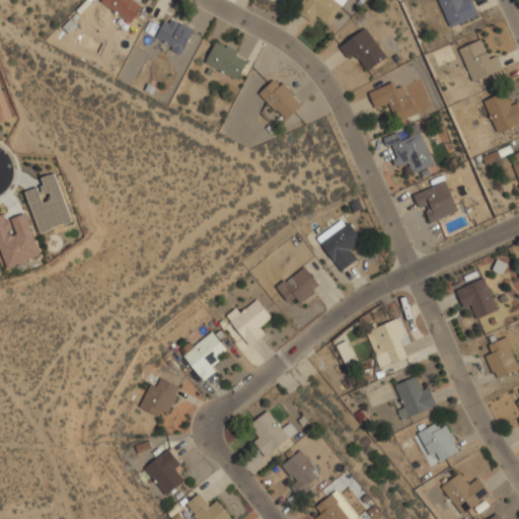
[(131,23),(143,4),(136,0),(101,0),(100,2),(131,23)]
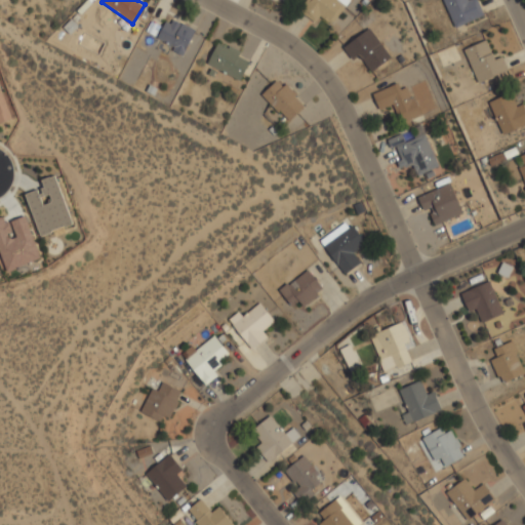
[(326,27),(348,1),(346,0),(304,0),(299,5),(326,27)]
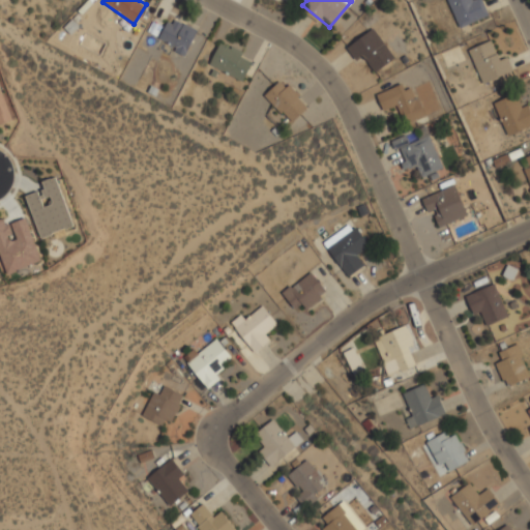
[(446,0),(459,27),(488,15),(480,0),(446,0)]
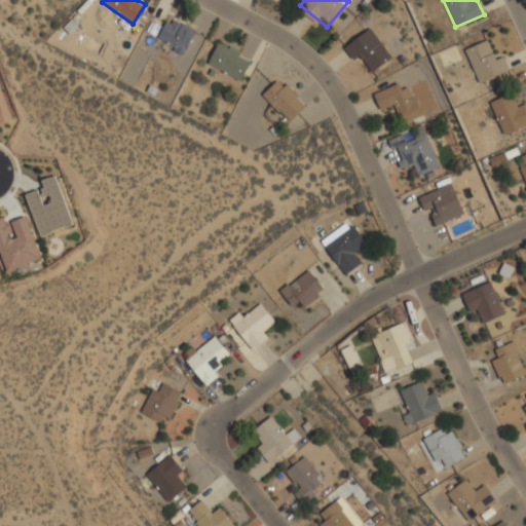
[(185,57),(194,30),(165,19),(157,39),(175,46),(173,51),(185,57)]
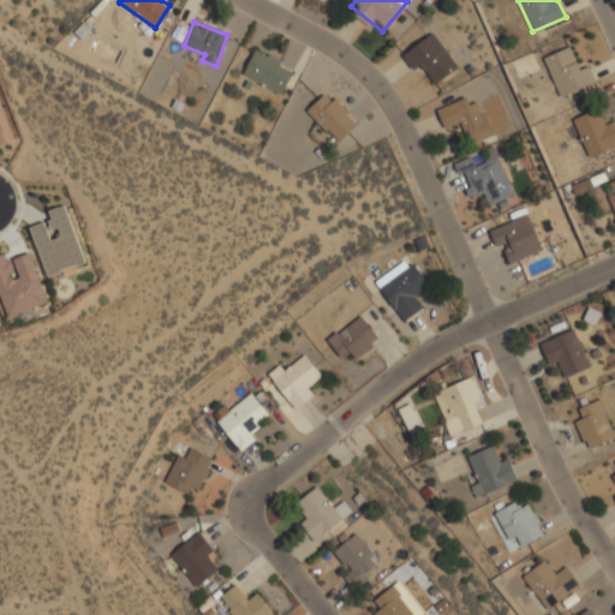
[(422,65),(435,83),(458,66),(431,31),(400,55),(412,71),(422,65)]
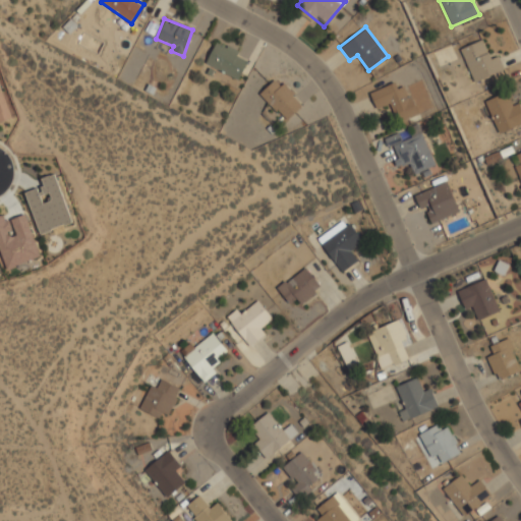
[(473,82),(503,70),(497,53),(486,57),(480,40),(459,48),(473,82)]
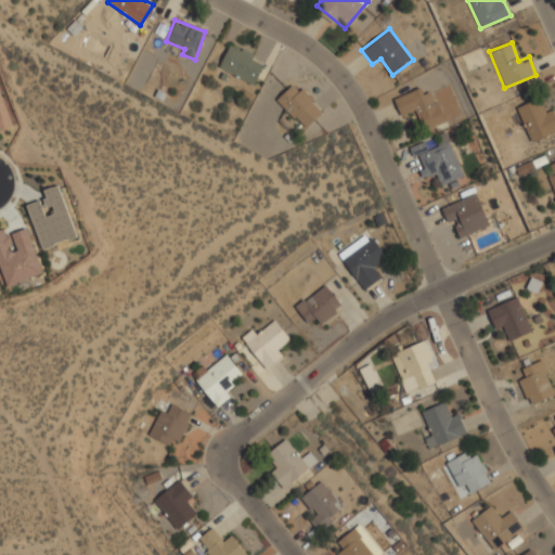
[(252,59),(254,55),(230,43),(218,67),(254,86),(265,65),(252,59)]
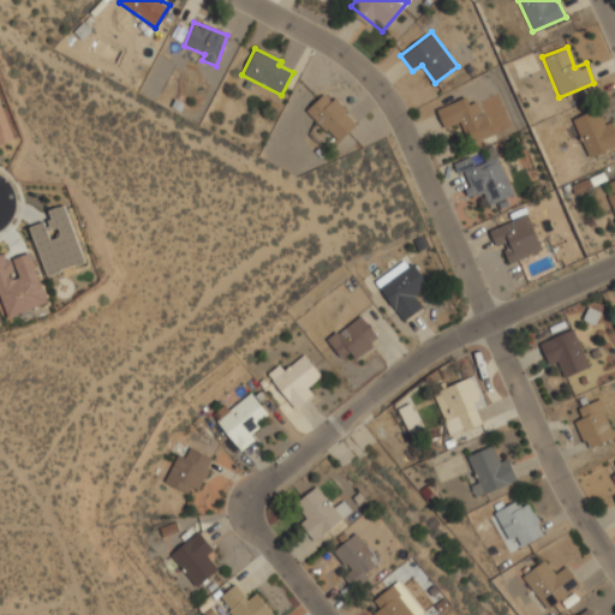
[(357,124),(327,91),(306,111),(336,143),(357,124)]
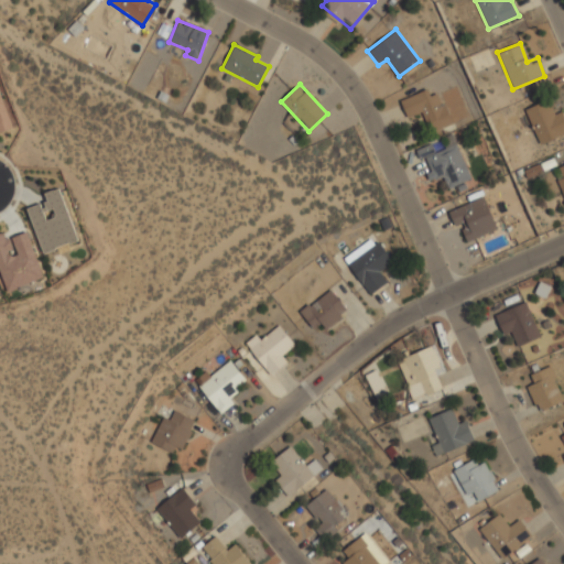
[(399,99),(408,120),(423,115),(430,132),(452,125),(440,93),(429,97),(425,89),(399,99)]
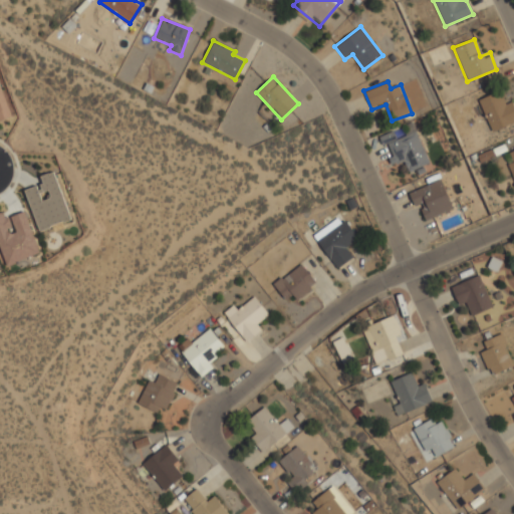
[(513,105),(511,97),(500,101),(497,91),(476,98),(488,132),(513,121),(513,105)]
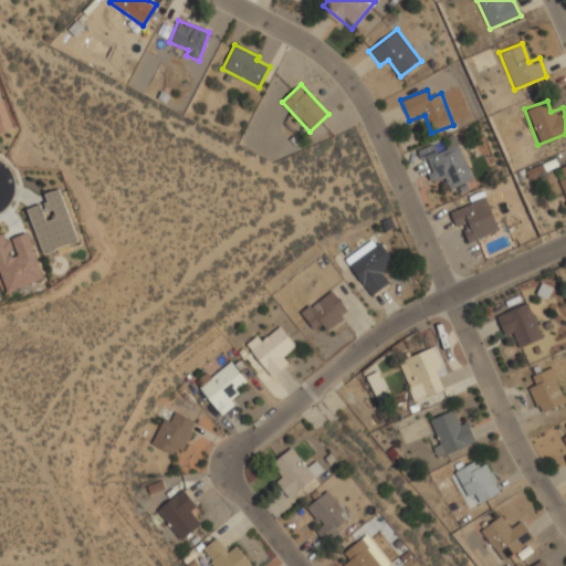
[(430,184),(443,178),(447,189),(472,180),(459,145),(437,153),(433,143),(417,149),(430,184)]
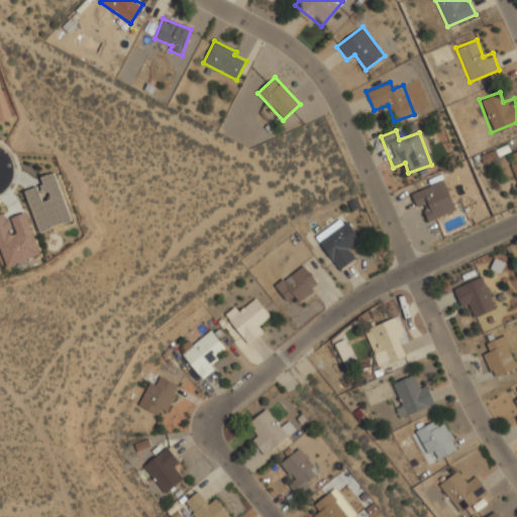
[(516,149),(506,154),(516,182),(516,149)]
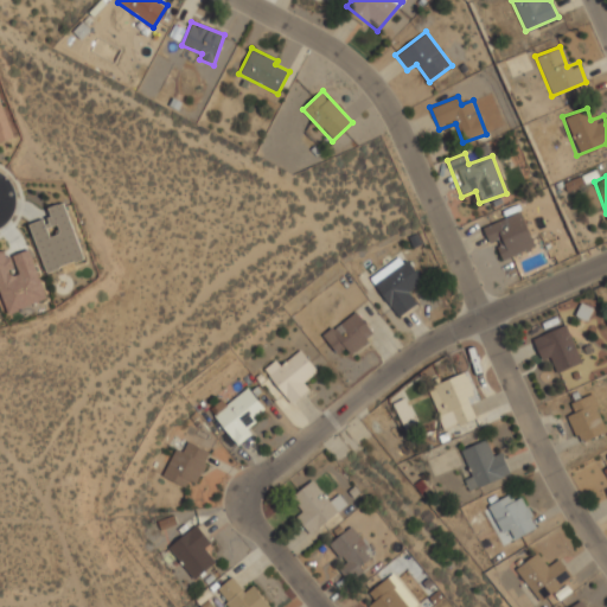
[(46,273),(83,260),(64,203),(48,208),(51,217),(30,224),(46,273)]
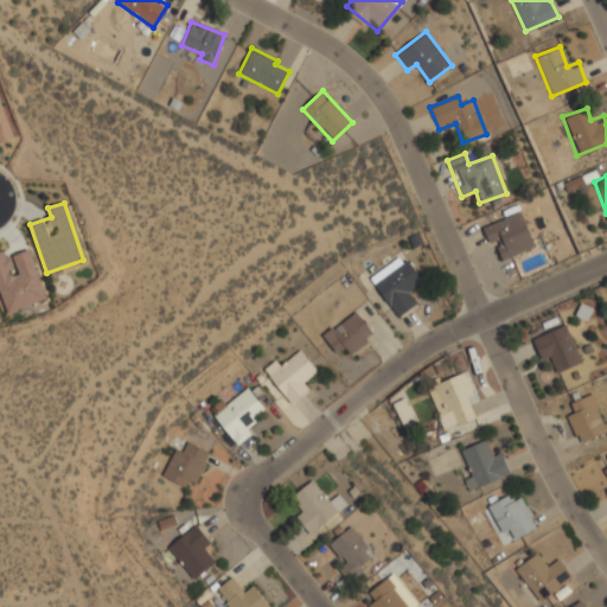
[(535,246),(519,210),(479,228),(489,249),(496,246),(503,260),(535,246)]
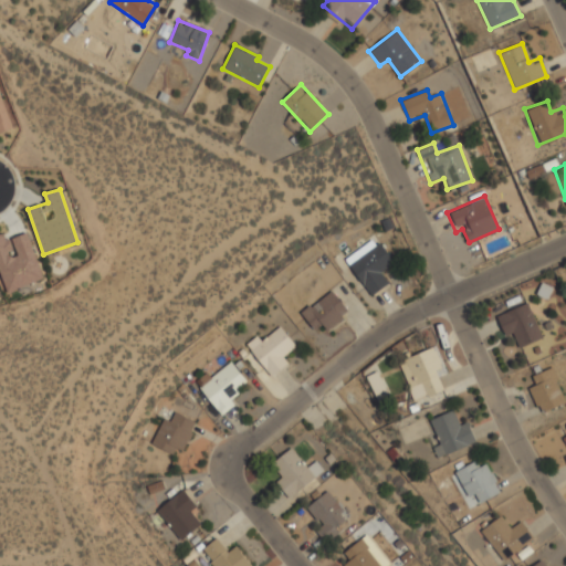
[(44,279),(28,232),(6,240),(3,232),(0,233),(0,273),(7,292),(44,279)]
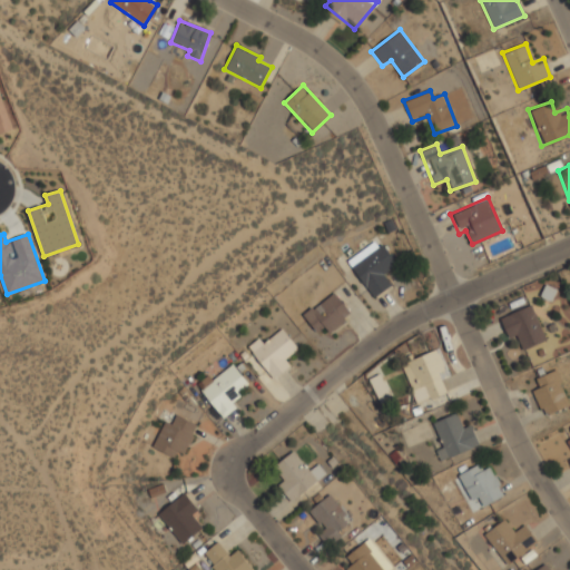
[(374,298),(391,286),(383,274),(395,265),(377,239),(347,261),(374,298)]
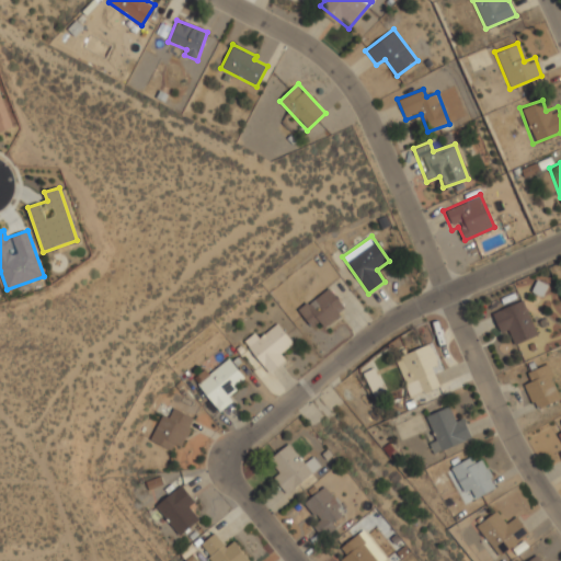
[(312,328),(319,322),(324,328),(346,310),(328,287),(298,311),(312,328)]
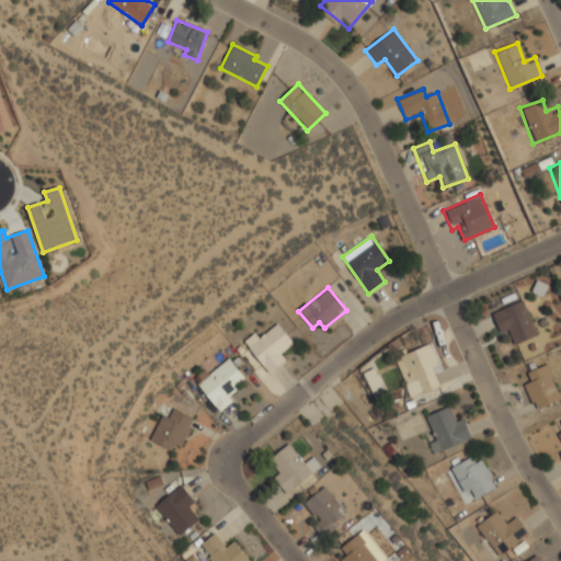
[(511,331),(516,343),(537,335),(523,299),(491,311),(500,335),(511,331)]
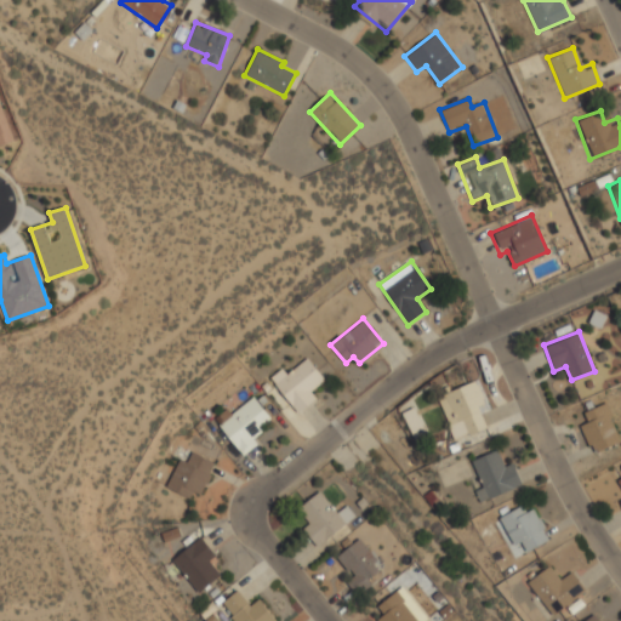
[(269,377),(297,414),(317,398),(311,392),(325,380),(307,358),(286,375),(281,368),(269,377)]
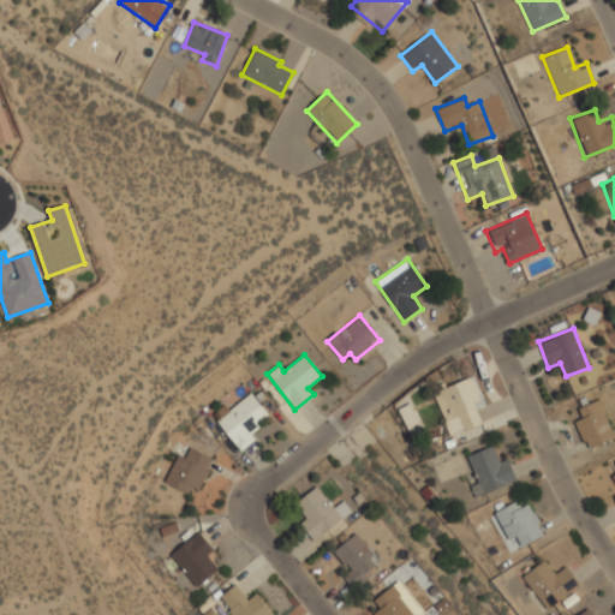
[(431,392),(445,424),(457,419),(461,431),(481,424),(476,411),(485,407),(472,375),(431,392)]
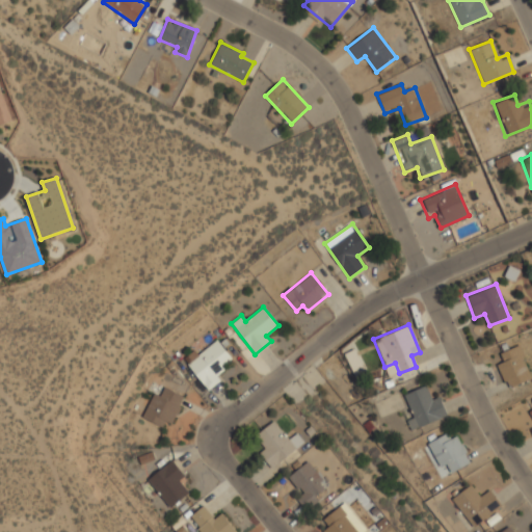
[(196,354),(194,350),(184,357),(207,391),(221,380),(215,373),(233,361),(218,340),(196,354)]
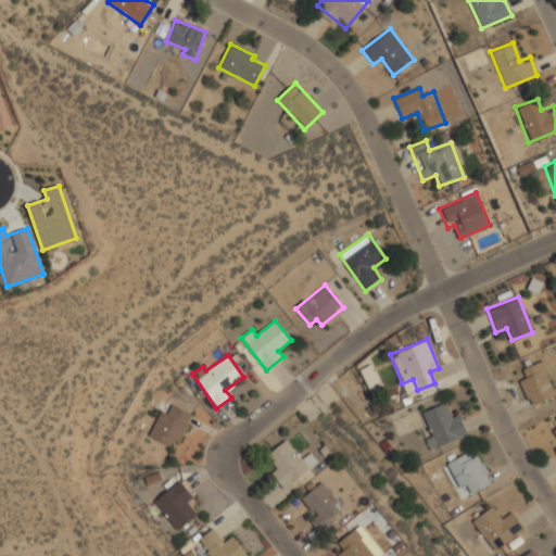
[(555,395),(542,359),(522,368),(527,378),(518,381),(529,406),(555,395)]
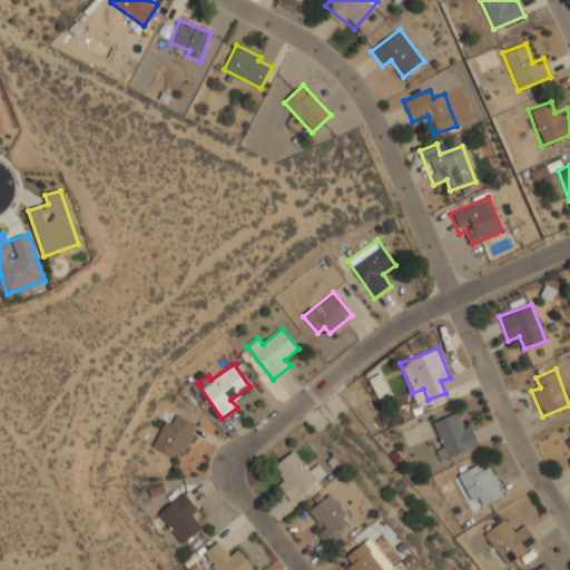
[(438,461),(479,445),(469,420),(458,424),(453,413),(432,421),(442,446),(434,450),(438,461)]
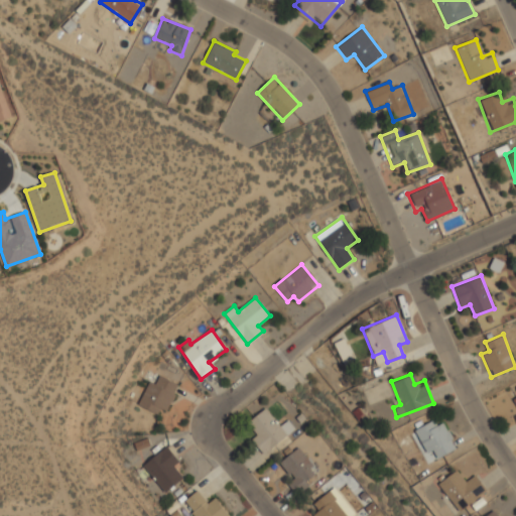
[(162,416),(177,384),(159,375),(155,384),(148,381),(138,405),(162,416)]
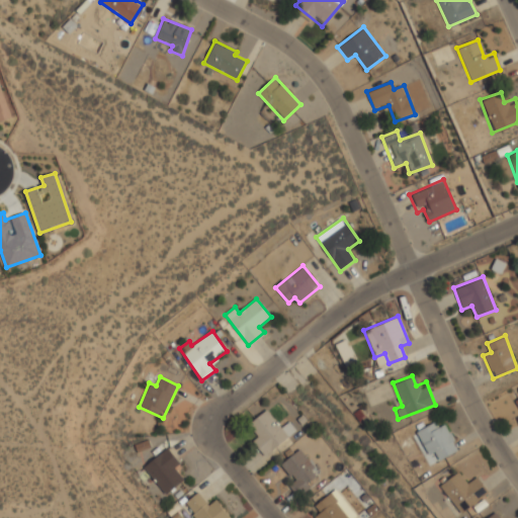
[(263,455),(295,431),(288,421),(279,428),(266,410),(250,421),(257,431),(250,437),(263,455)]
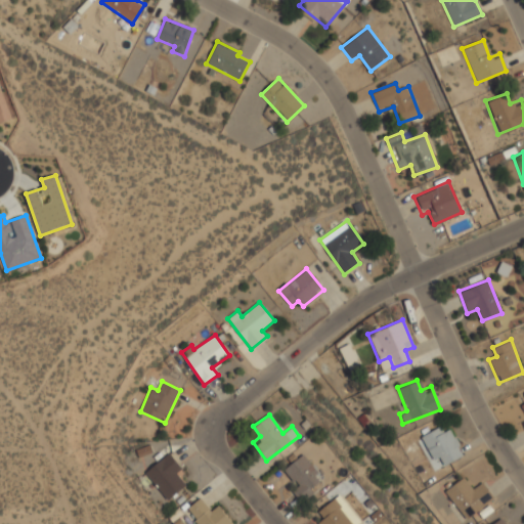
[(431,461),(441,456),(444,464),(461,457),(445,424),(420,435),(431,461)]
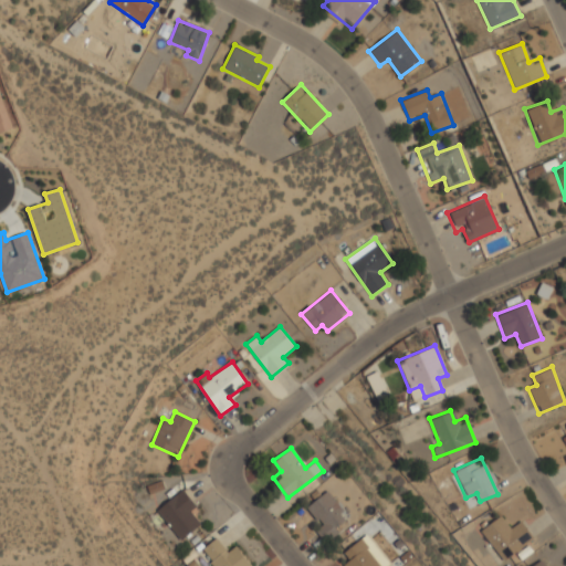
[(157,511),(181,541),(201,524),(190,511),(197,506),(182,490),(157,511)]
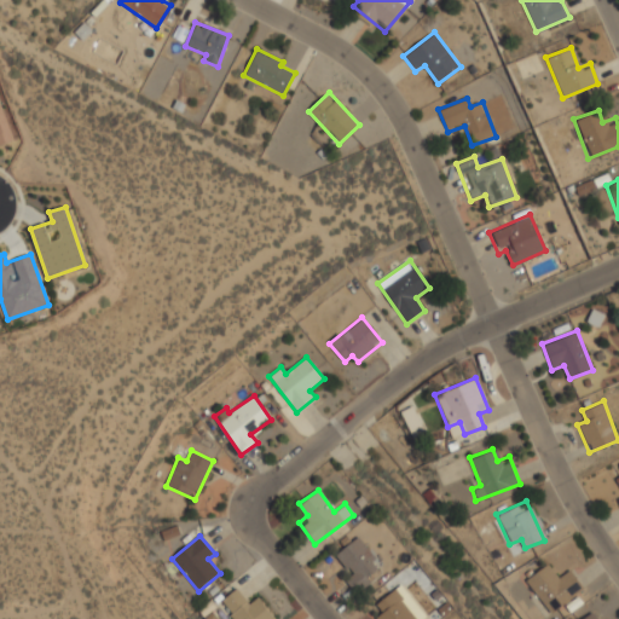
[(335,554),(351,572),(343,578),(357,593),(386,568),(358,536),(335,554)]
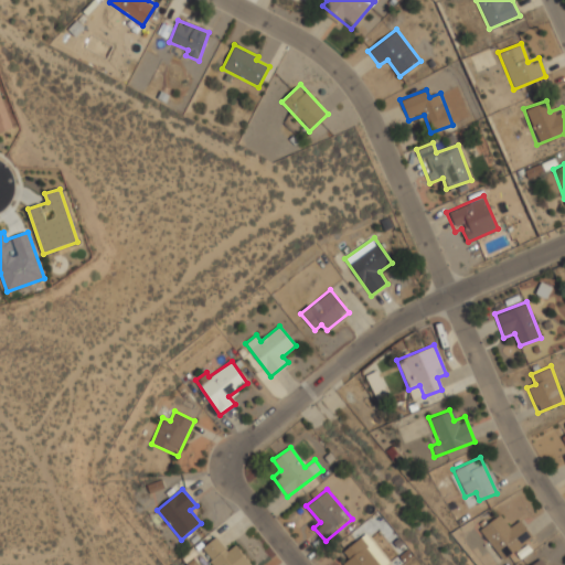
[(518,516),(509,523),(500,512),(477,529),(501,561),(533,537),(518,516)]
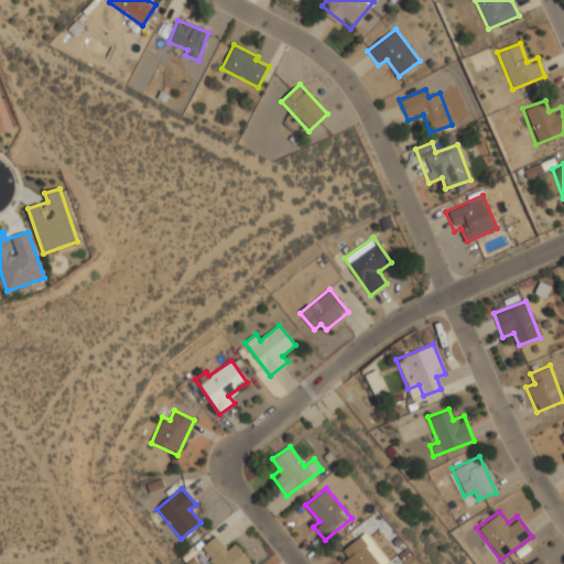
[(384,563),(388,562),(364,532),(343,549),(349,557),(342,563),(384,563)]
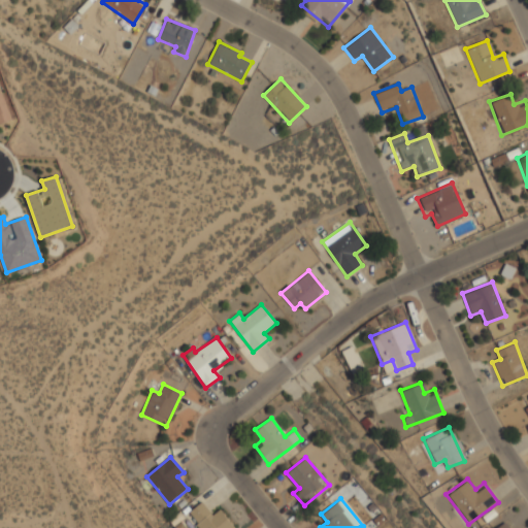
[(232,527),(221,509),(211,515),(203,502),(189,510),(198,527),(232,527)]
